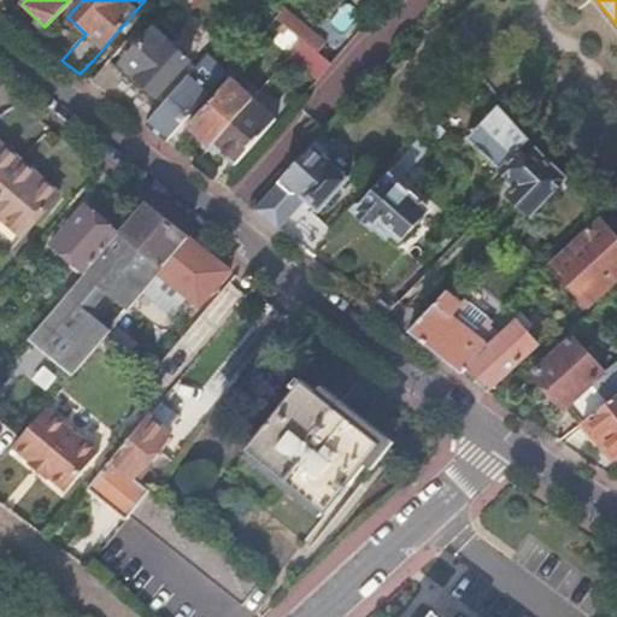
[(275,19),(301,41),(317,54),(327,45),(283,10),(275,19)]
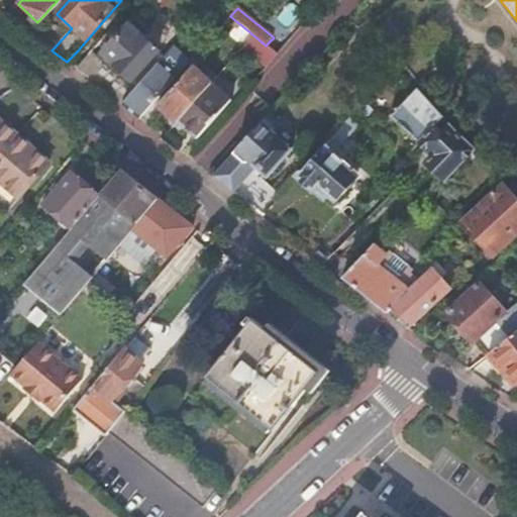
[(222,24),(244,42),(252,34),(230,16),(222,24)]
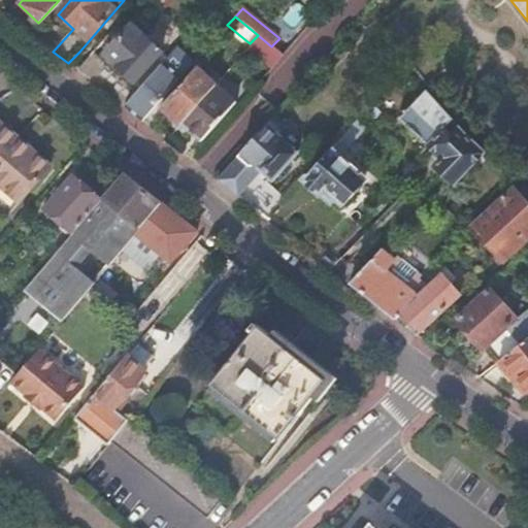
[(93,53),(76,70),(123,107),(140,87),(133,80),(160,52),(131,26),(100,59),(93,53)]
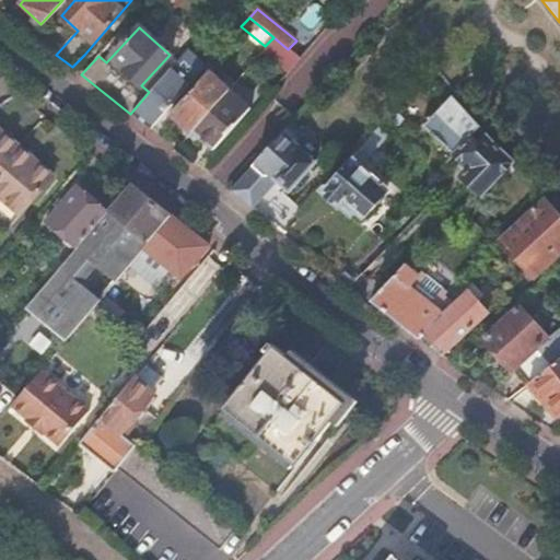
[(263,49),(289,71),(300,58),(288,49),(273,37),(265,46),(263,49)]
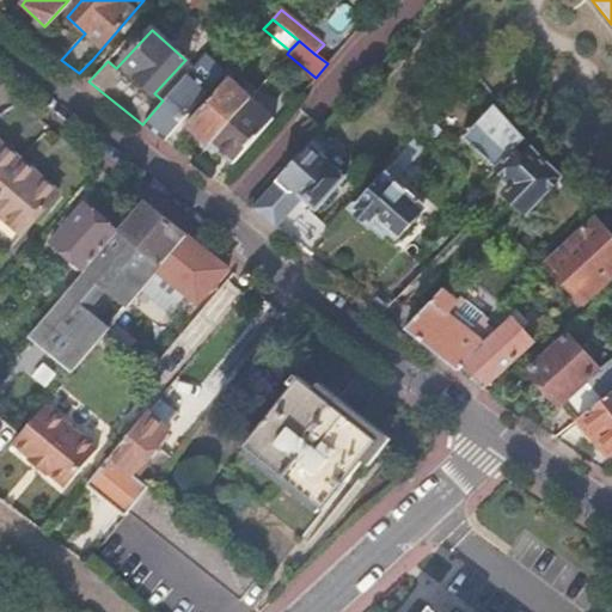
[(204,53),(163,101),(142,124),(164,140),(226,72),(204,53)]
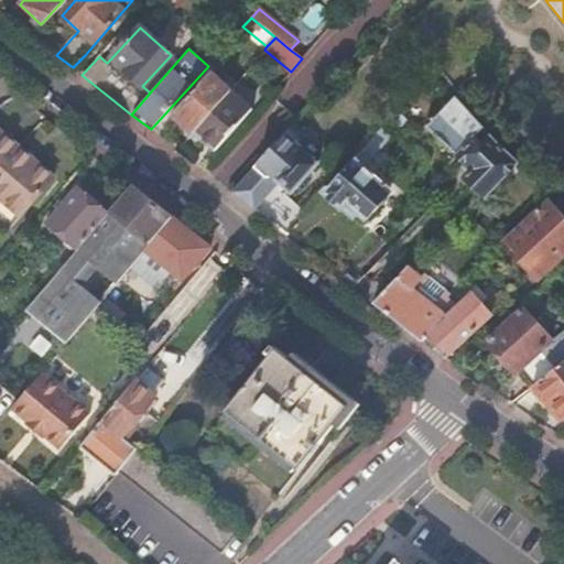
[(209,73),(172,115),(193,132),(229,89),(209,73)]
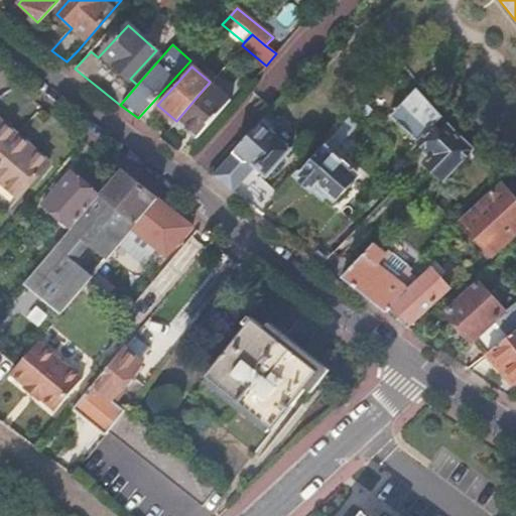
[(210,82),(176,121),(196,138),(230,99),(210,82)]
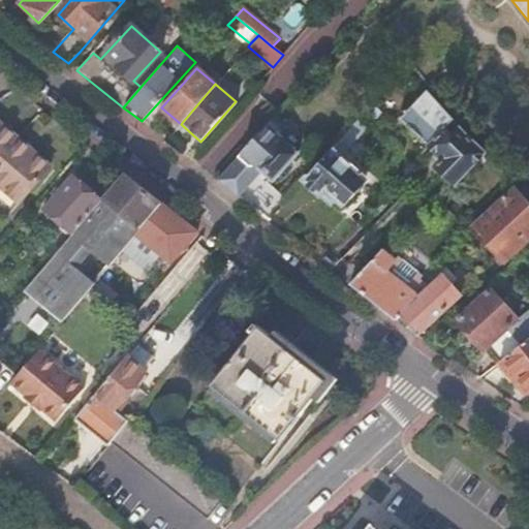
[(429,90),(400,119),(428,146),(457,118),(429,90)]
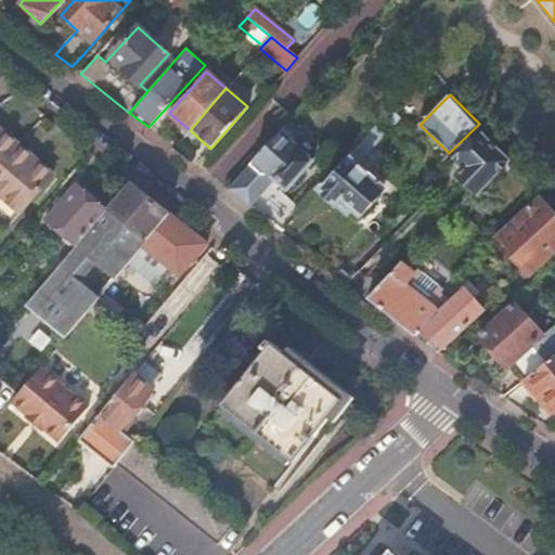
[(479,124),(449,153),(464,167),(457,175),(475,191),(512,153),(479,124)]
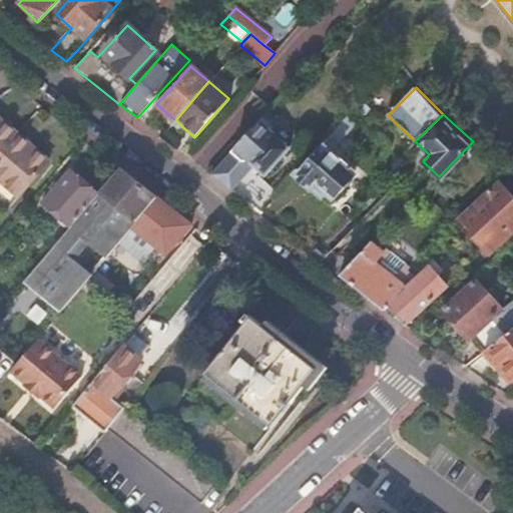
[(346,116),(333,132),(337,136),(340,140),(355,125),(346,116)]
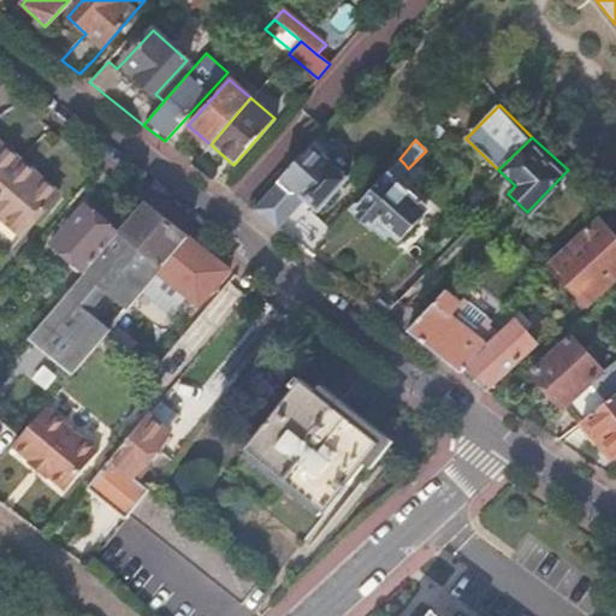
[(314,142),(254,211),(312,256),(332,234),(313,215),(347,179),(324,159),(326,154),(314,142)]
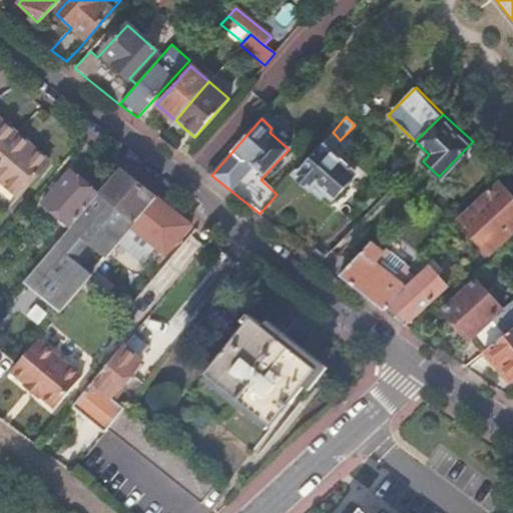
[(0,205),(7,212),(49,162),(0,120),(0,205)]
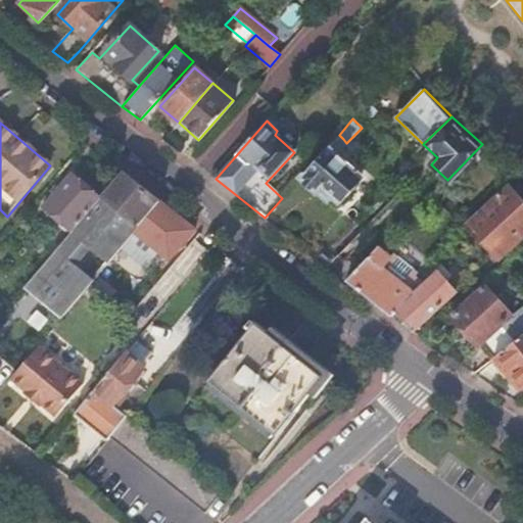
[(339,135),(333,141),(337,145),(343,139),(339,135)]
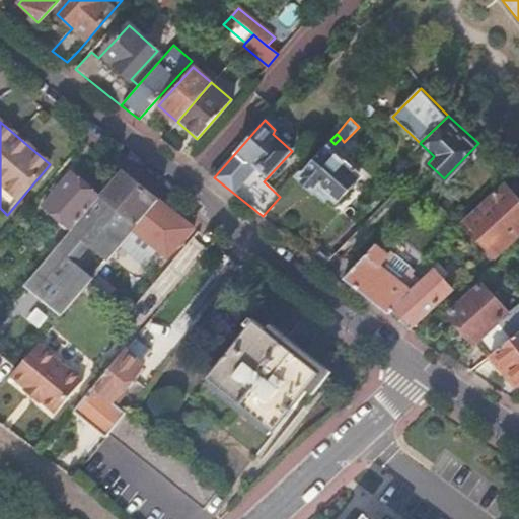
[(330,140),(280,197),(263,216),(280,229),(319,186),(335,199),(358,173),(339,155),(343,151),(335,144),(330,140)]
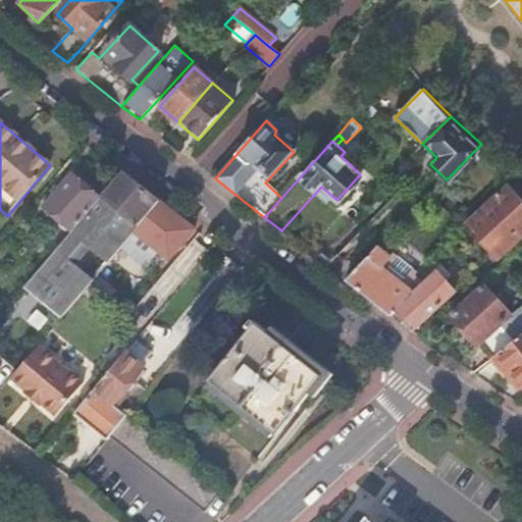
[(66,146),(58,155),(69,165),(77,156),(66,146)]
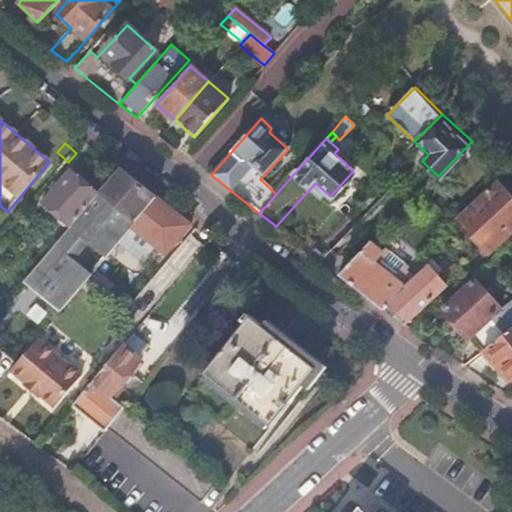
[(100,197),(73,228),(29,280),(64,310),(94,276),(136,227),(159,200),(123,171),(100,197)]
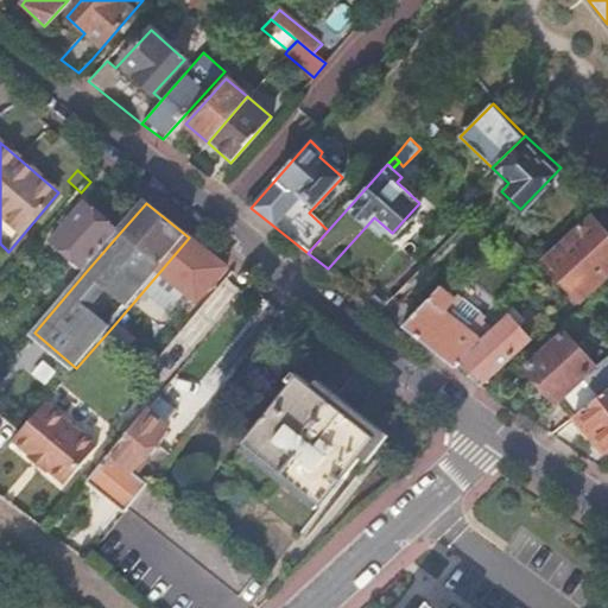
[(87,204),(54,242),(87,271),(119,234),(87,204)]
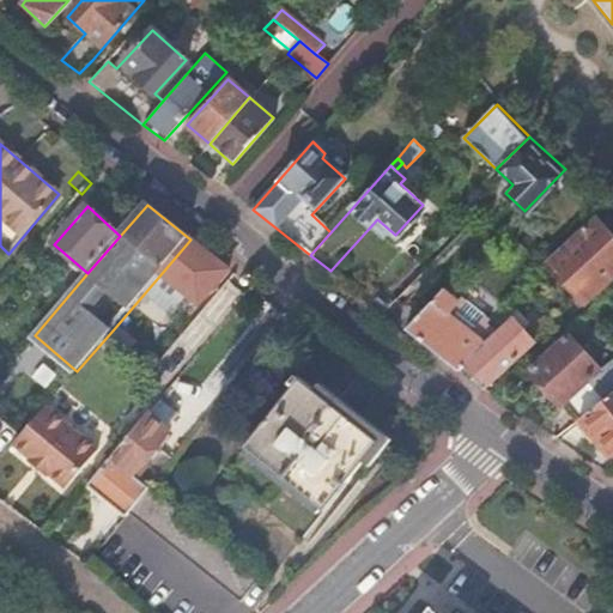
[(548,260),(583,299),(612,272),(612,232),(610,229),(612,225),(612,213),(606,207),(548,260)]
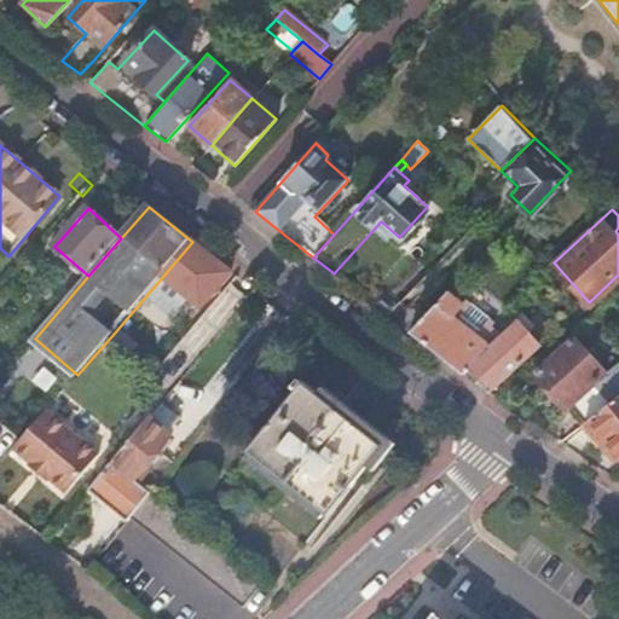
[(192,242),(165,275),(202,306),(231,273),(192,242)]
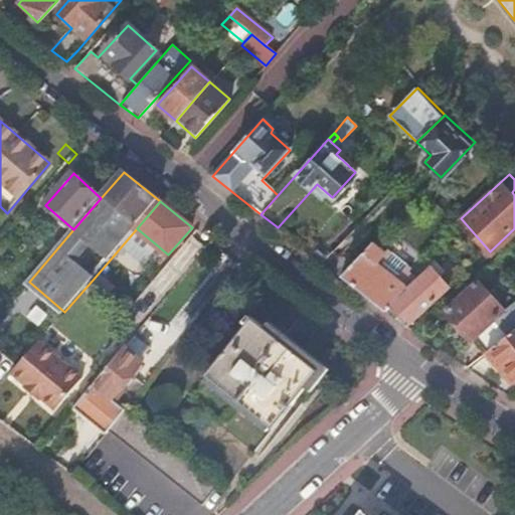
[(338,205),(301,244),(315,256),(339,231),(351,217),(338,205)]
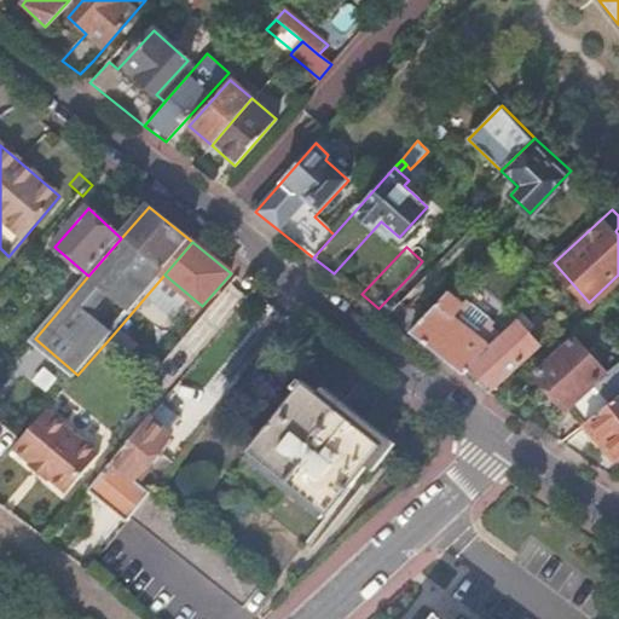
[(416,284),(387,314),(411,333),(438,302),(416,284)]
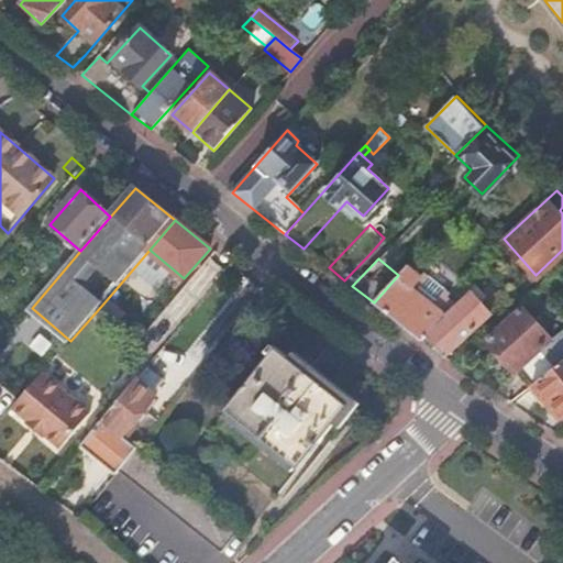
[(374,302),(421,340),(457,305),(450,299),(407,265),(398,275),(374,302)]
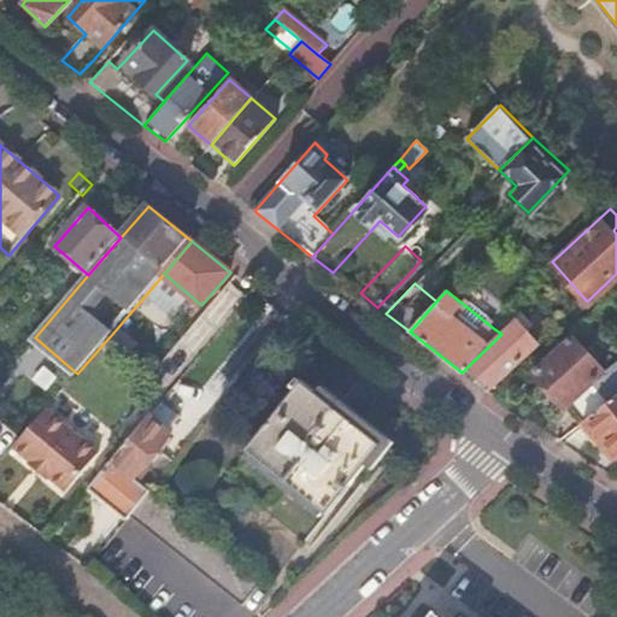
[(510,311),(493,328),(501,334),(517,319),(510,311)]
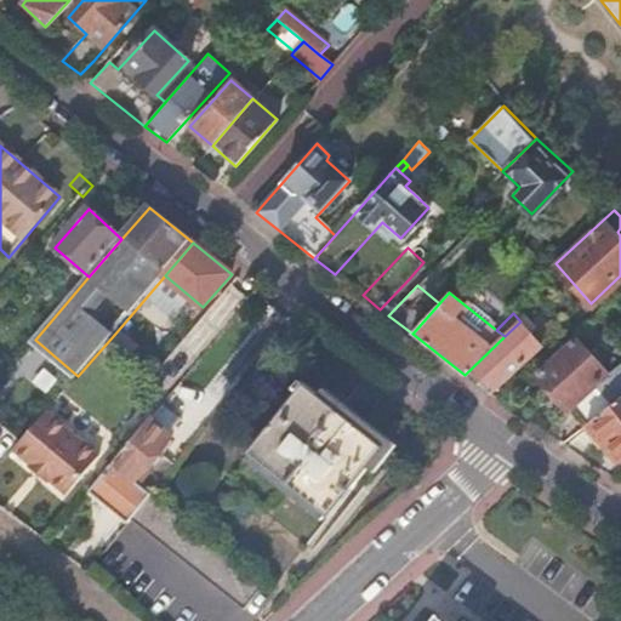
[(505,336),(465,375),(489,394),(542,345),(520,322),(505,336)]
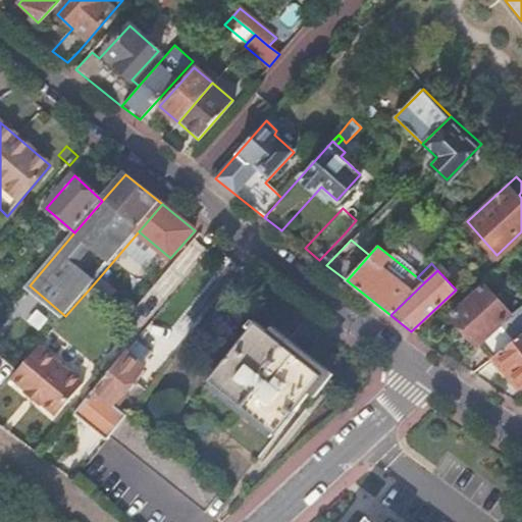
[(485,285),(451,316),(477,345),(512,314),(485,285)]
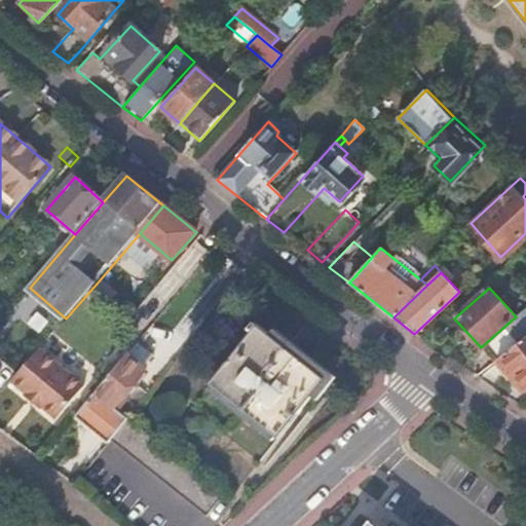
[(525,328),(516,316),(481,347),(494,363),(496,361),(525,337),(525,328)]
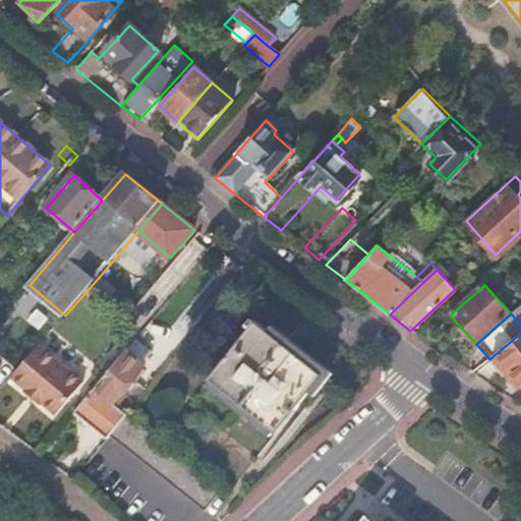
[(156,317),(140,339),(157,350),(172,329),(156,317)]
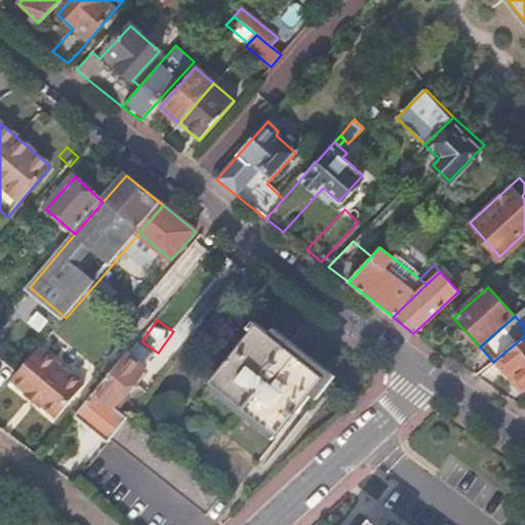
[(271,335),(260,326),(214,381),(279,435),(312,395),(324,379),(271,335)]
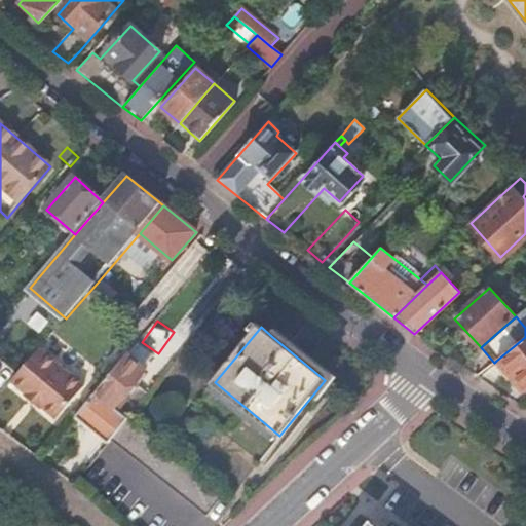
[(271,336),(325,380),(312,396),(317,401),(335,379),(276,330),(271,336)]
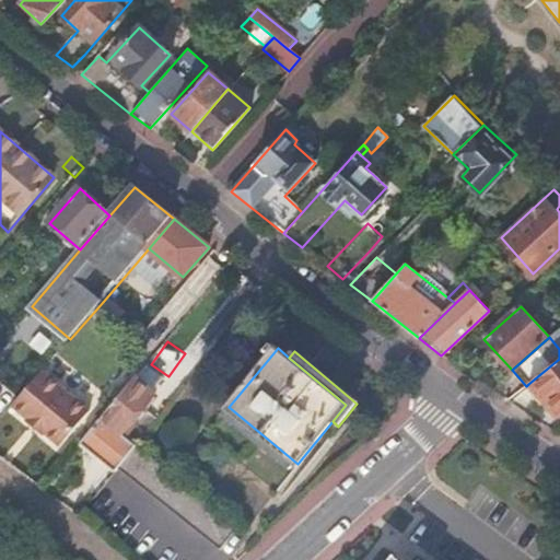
[(559,359),(528,384),(541,401),(546,398),(558,415),(559,412),(559,359)]
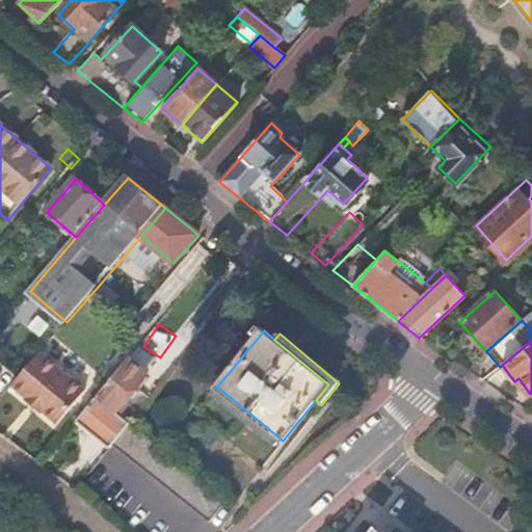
[(88,388),(44,348),(16,381),(29,394),(28,396),(44,409),(46,407),(59,420),(88,388)]
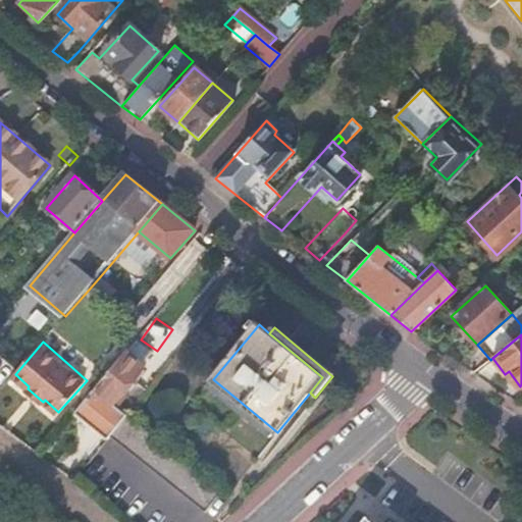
[(126,354),(75,415),(107,440),(110,436),(126,416),(113,406),(144,368),(126,354)]
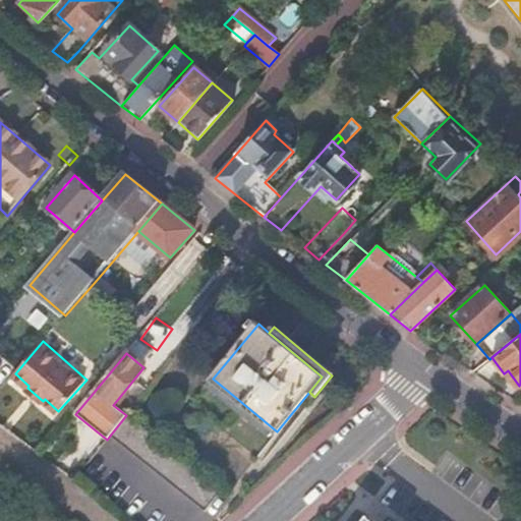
[(110,436),(206,513),(223,490),(128,414),(126,415),(110,436)]
